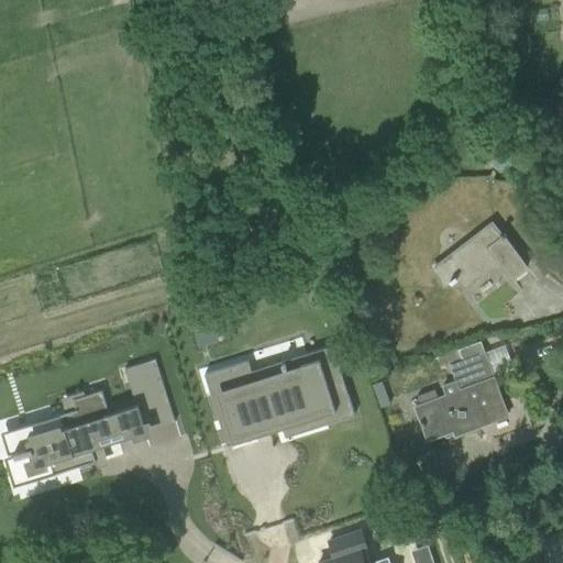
[(506,152),(493,163),(501,174),(515,162),(506,152)]
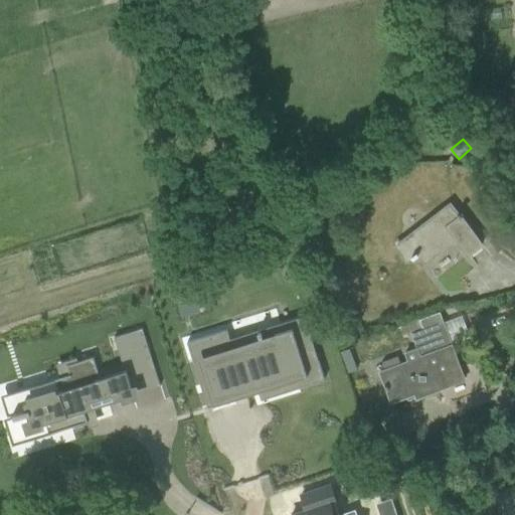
[(392,248),(403,263),(411,256),(413,259),(417,255),(422,262),(454,237),(468,255),(482,244),(461,217),(462,216),(460,213),(458,214),(450,204),(434,216),(392,248)]
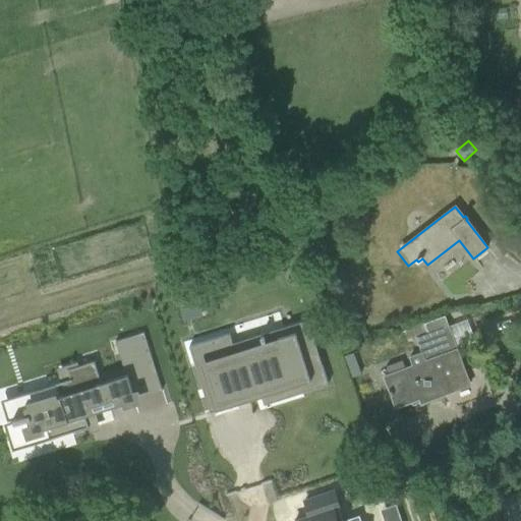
[(443,314),(402,330),(407,342),(416,338),(425,361),(384,377),(396,408),(419,399),(421,403),(470,385),(443,314)]
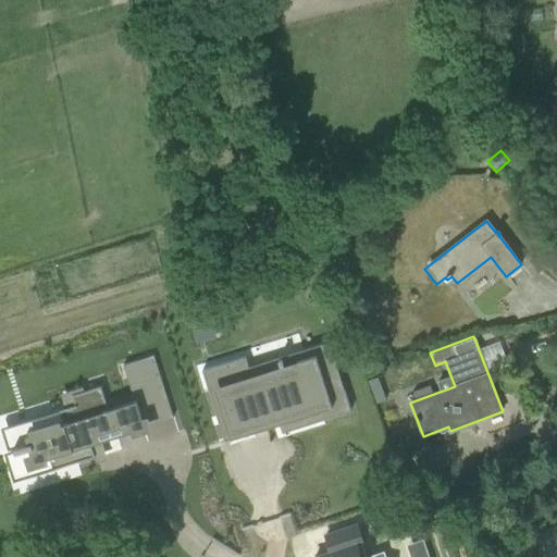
[(245,357),(202,371),(217,417),(247,406),(252,426),(265,422),(264,418),(276,413),(318,401),(322,420),(350,411),(345,393),(339,395),(333,373),(326,351),(304,358),(297,360),(300,370),(287,374),(251,385),(247,373),(250,372),(248,368),(245,357)]
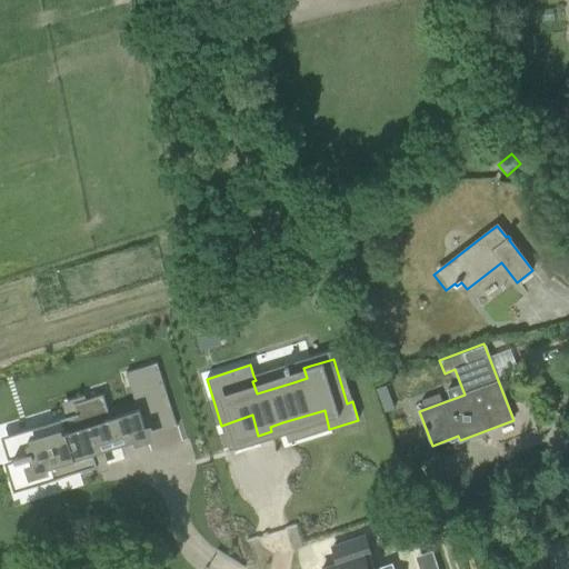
[(157,363),(126,373),(137,409),(143,429),(146,429),(147,431),(172,425),(173,428),(177,427),(157,363)]
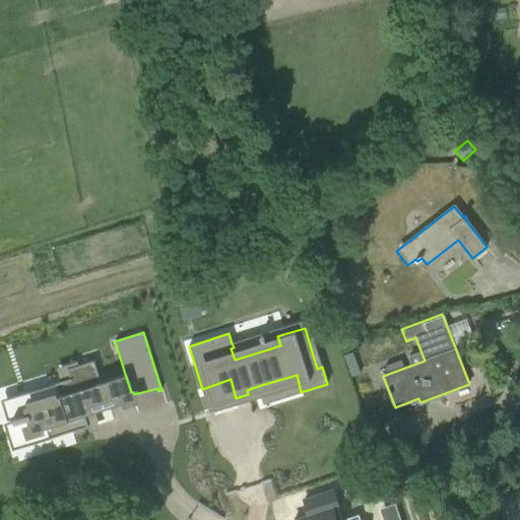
[(17,415),(13,417),(13,418),(13,420),(14,421),(18,420),(25,442),(57,432),(70,428),(71,432),(87,427),(88,426),(84,414),(94,411),(109,407),(133,399),(131,392),(125,374),(101,382),(94,361),(78,366),(67,369),(70,378),(14,396),(19,415),(17,415)]
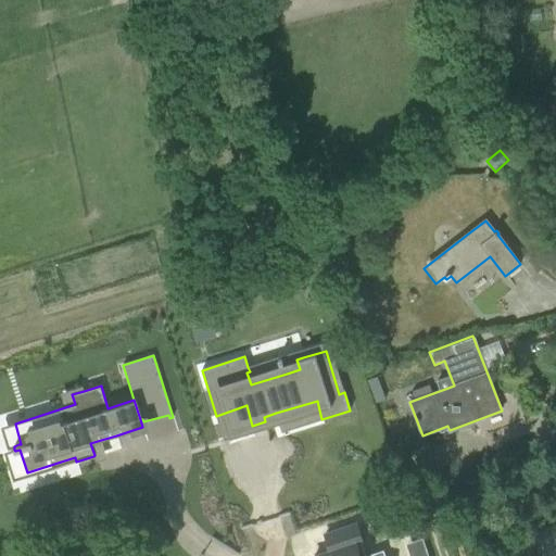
[(555,525),(534,535),(543,555),(554,555),(555,555),(555,525)]
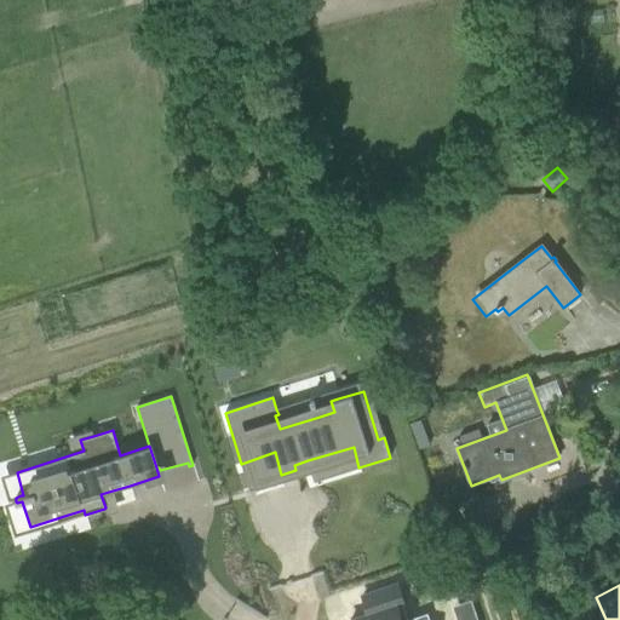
[(368,614),(349,619),(401,619),(397,608),(403,606),(397,587),(363,598),(368,614)]
